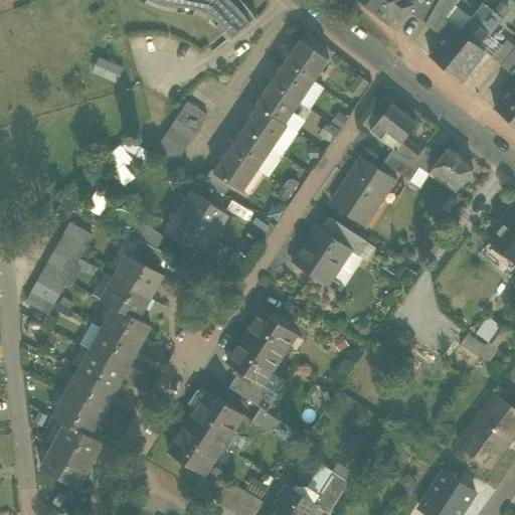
[(256,18),(255,17),(250,10),(245,4),(241,0),(238,0),(235,4),(231,0),(146,0),(146,1),(152,5),(158,7),(165,9),(171,10),(177,10),(177,5),(182,4),(187,4),(191,5),(196,7),(194,12),(198,13),(202,15),(206,17),(210,19),(213,15),(217,17),(220,21),(224,24),(227,29),(223,32),(223,33),(225,35),(227,38),(226,39),(228,41),(256,18)]
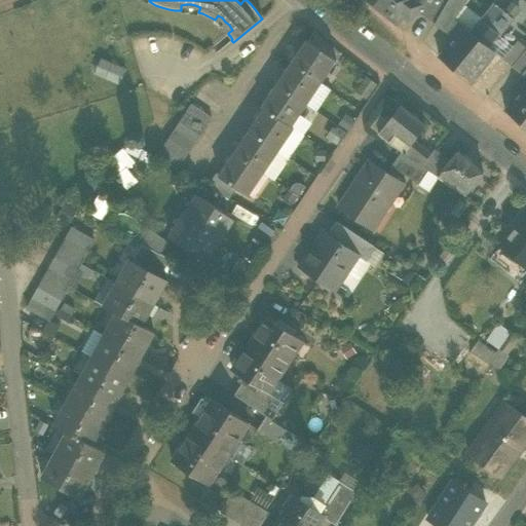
[(377,0),(374,5),(398,24),(406,13),(411,17),(420,5),(421,5),(415,0),(377,0)]
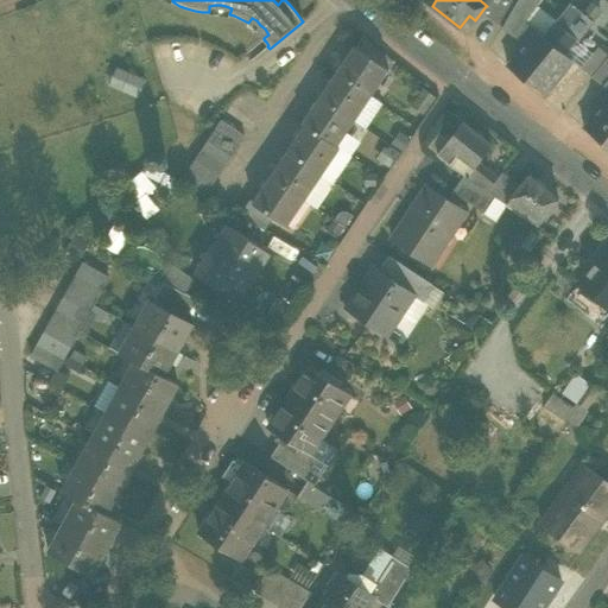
[(487,16),(502,27),(518,1),(518,0),(499,0),(499,1),(487,16)]
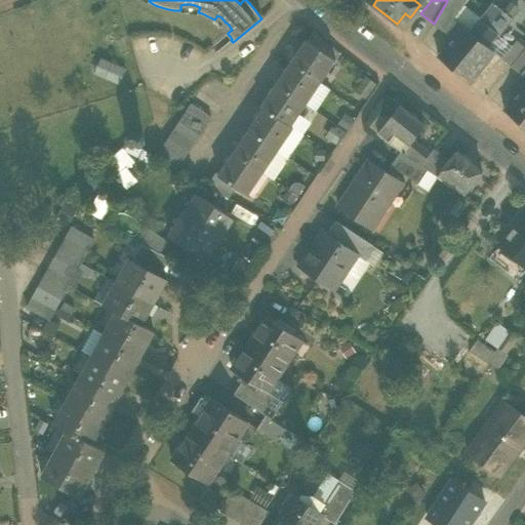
[(447,0),(447,1),(459,10),(462,6),(467,0),(447,0)]
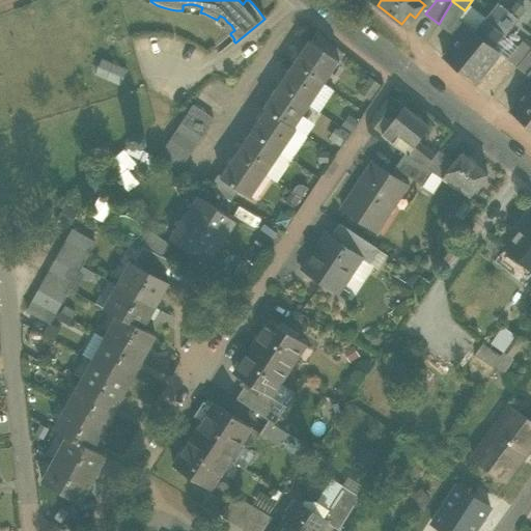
[(465,10),(452,1),(439,24),(450,33),(465,10)]
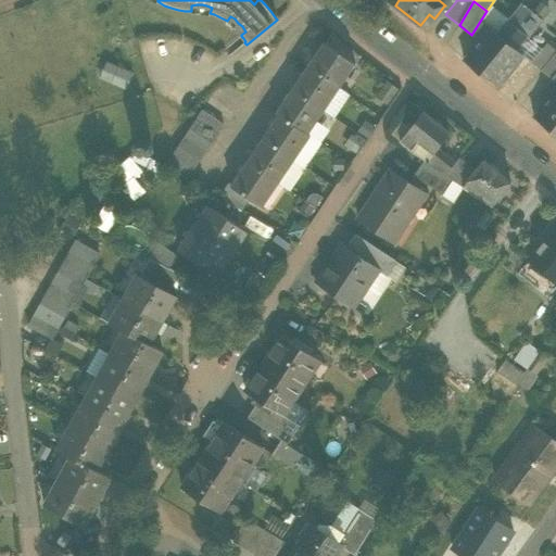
[(508,21),(518,28),(531,11),(522,4),(508,21)]
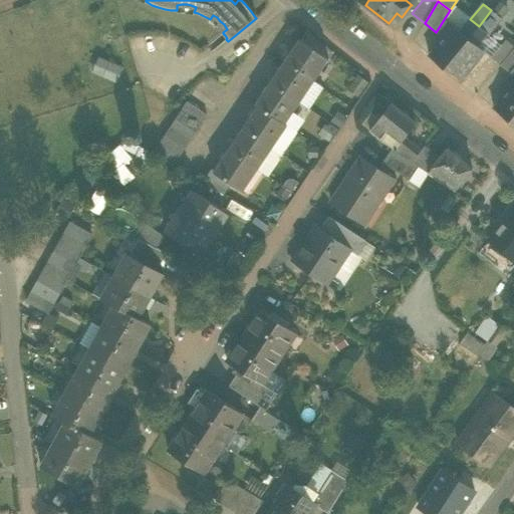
[(470,19),(453,6),(450,10),(436,32),(444,38),(453,26),(460,31),(470,19)]
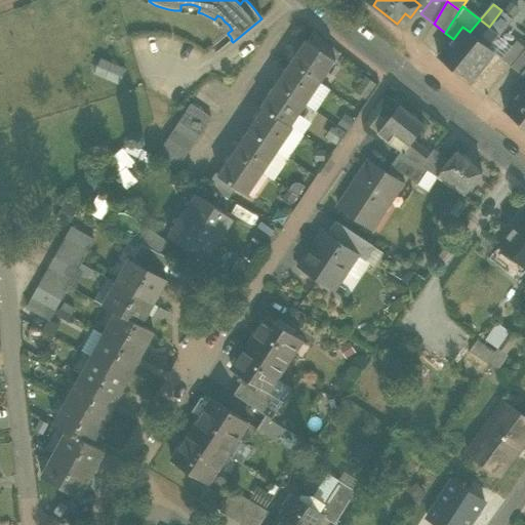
[(513,19),(501,10),(489,27),(498,34),(497,35),(499,36),(513,19)]
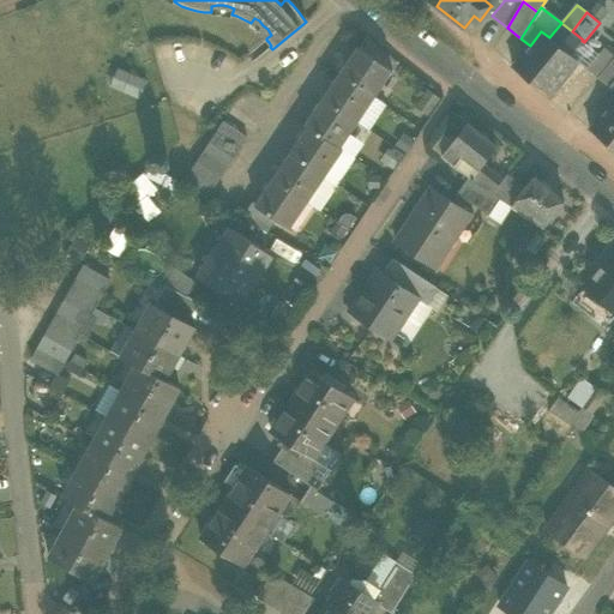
[(512,66),(531,82),(572,31),(561,23),(549,37),(541,31),(530,46),(512,66)]
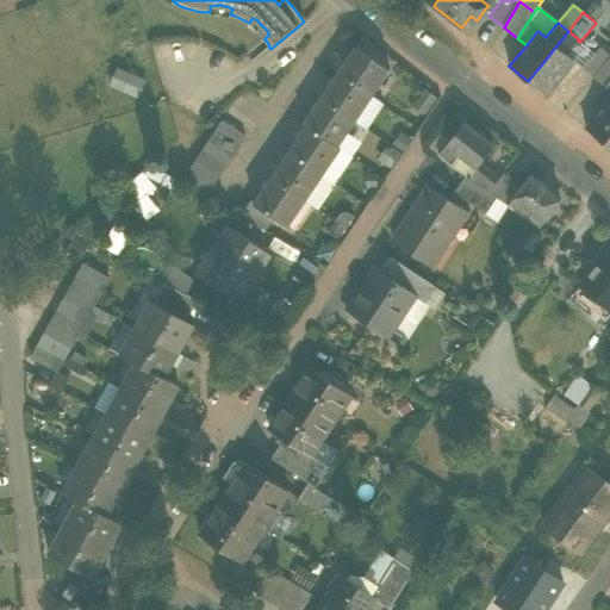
[(579,39),(568,31),(528,81),(546,97),(574,61),(567,55),(578,41),(579,39)]
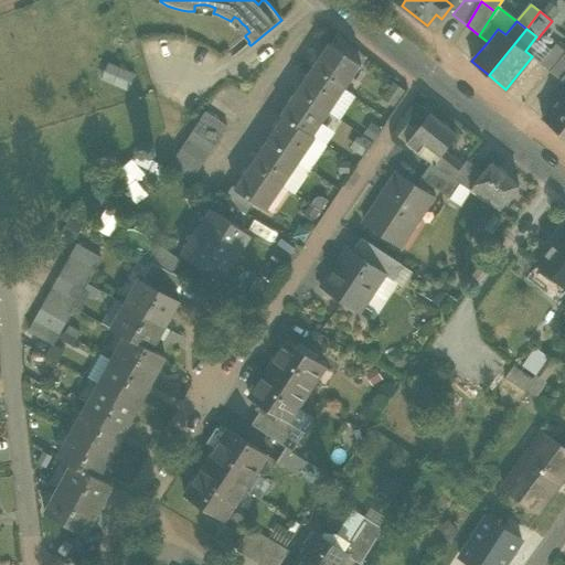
[(532,56),(541,63),(551,50),(537,39),(535,38),(525,51),(532,56)]
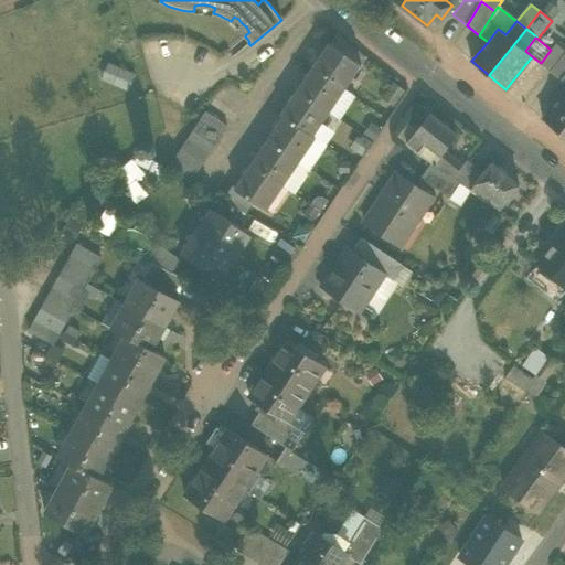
[(329,43),(312,67),(340,86),(348,74),(353,77),(361,65),(329,43)]
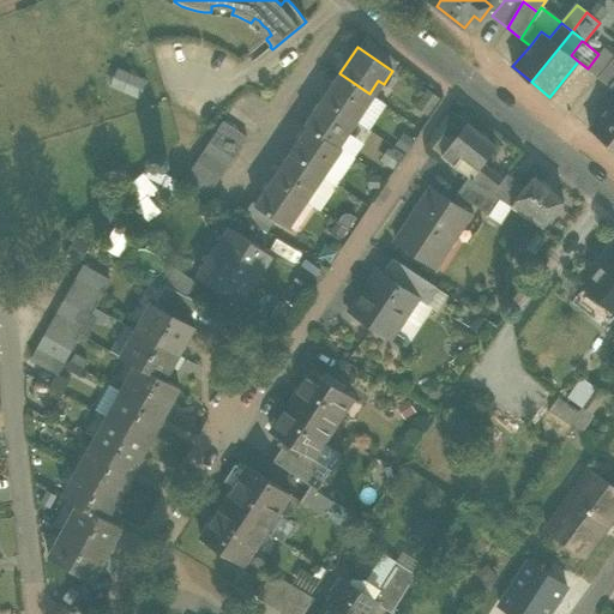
[(588,68),(599,78),(613,58),(613,54),(605,47),(599,54),(588,68)]
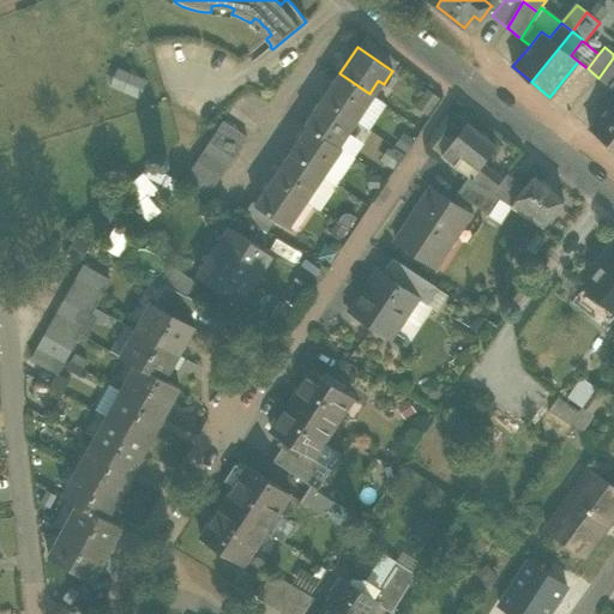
[(613,58),(599,78),(609,88),(613,82),(613,58)]
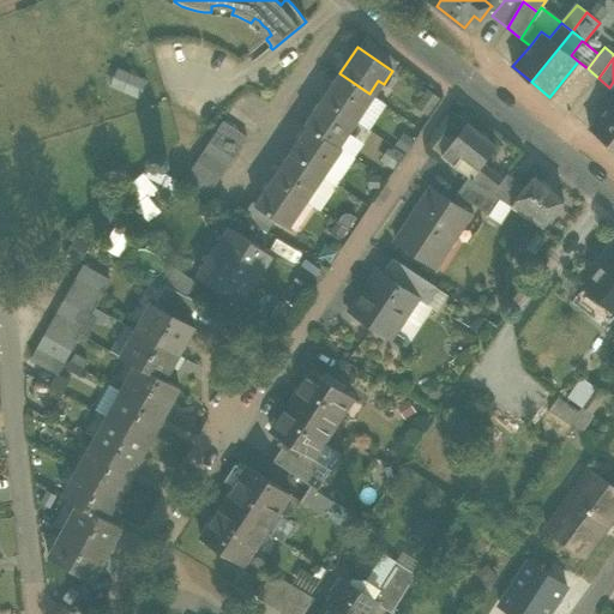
[(138,97),(146,78),(118,66),(109,84),(138,97)]
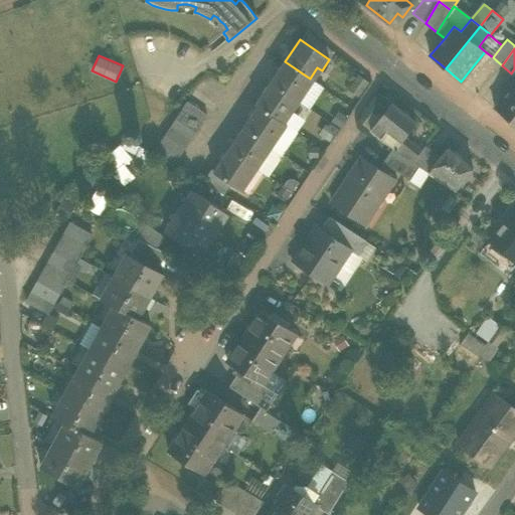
[(285,61),(270,83),(295,100),(302,90),(307,93),(314,81),(310,78),(285,61)]
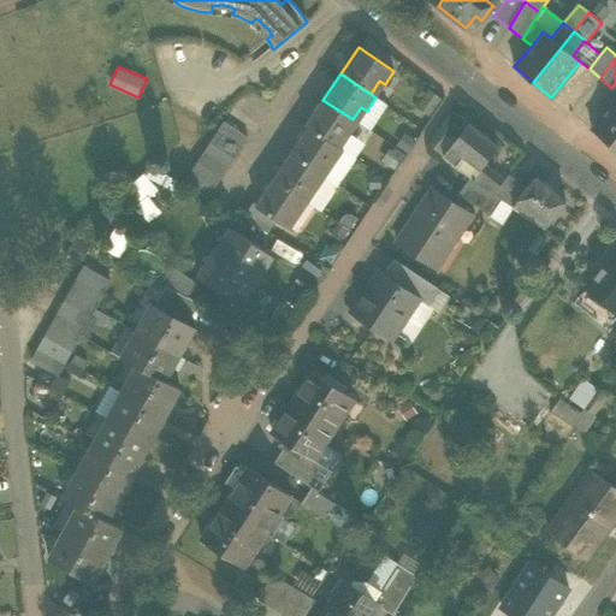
[(371,94),(375,98),(385,84),(379,81),(371,94)]
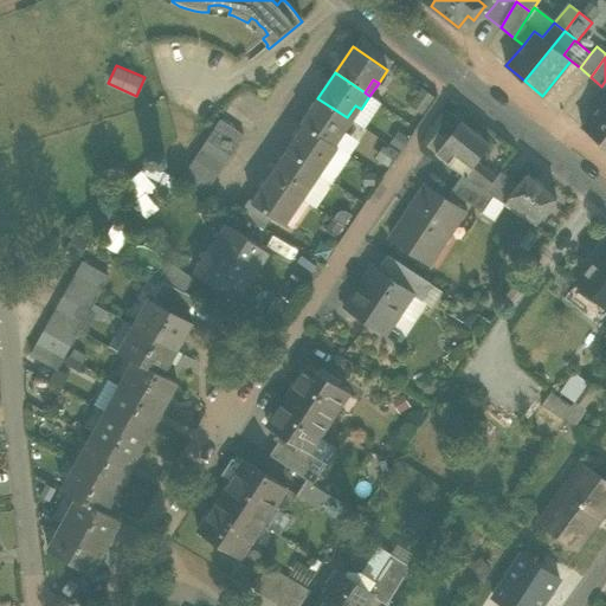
[(605,97),(582,128),(600,142),(605,135),(605,81),(601,86),(605,89),(605,97)]
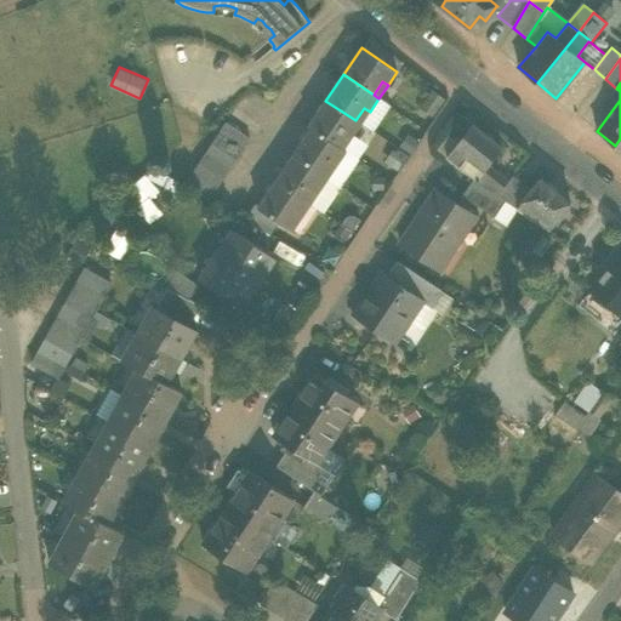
[(308,126),(312,129),(337,147),(347,134),(353,137),(362,124),(355,120),(325,101),(308,126)]
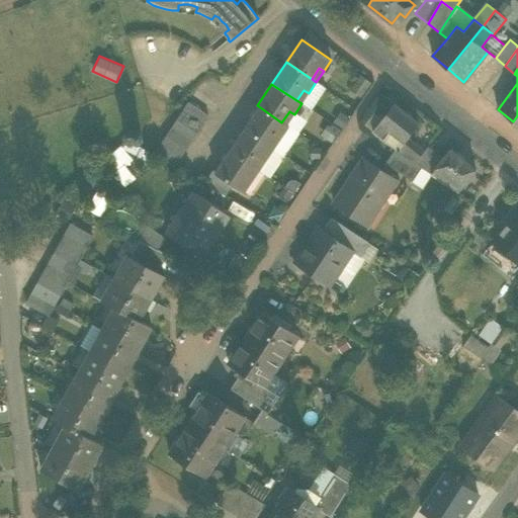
[(296,100),(301,103),(309,93),(304,90),(296,100)]
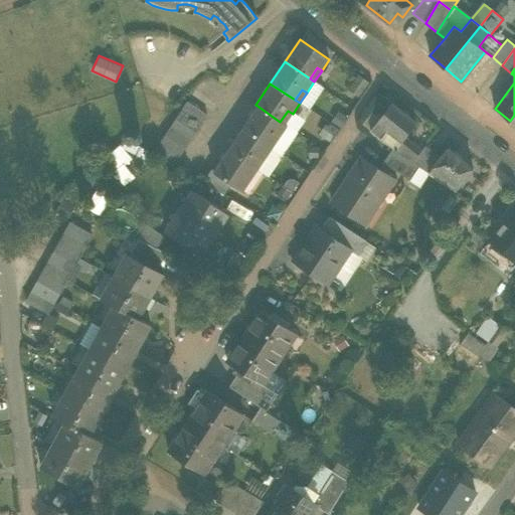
[(187,102),(182,111),(201,124),(206,115),(187,102)]
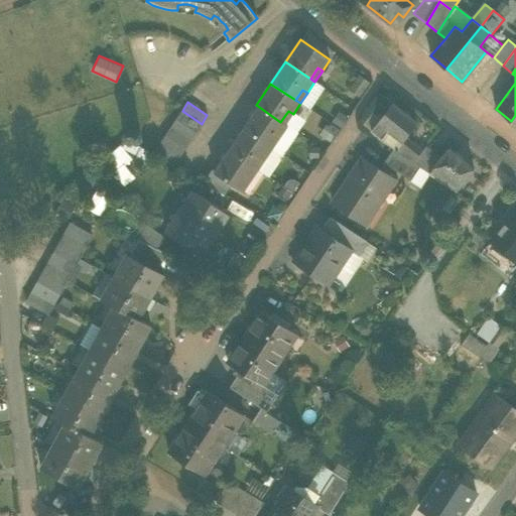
[(394,149),(413,163),(421,152),(413,145),(409,152),(401,146),(406,140),(418,124),(393,105),(374,130),(384,139),(382,141),(394,149)]
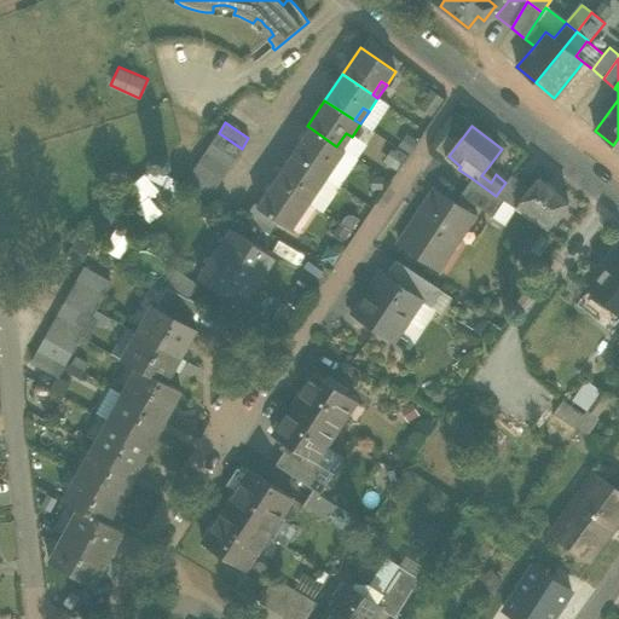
[(311,128),(293,155),(322,174),(331,161),(336,165),(346,151),(342,150),(336,146),(311,128)]
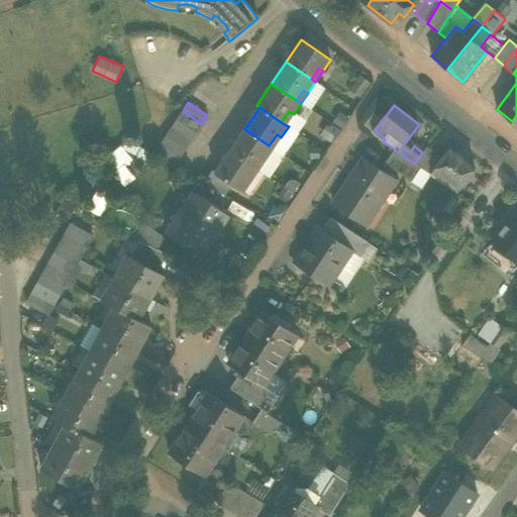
[(196,132),(202,124),(183,111),(177,119),(196,132)]
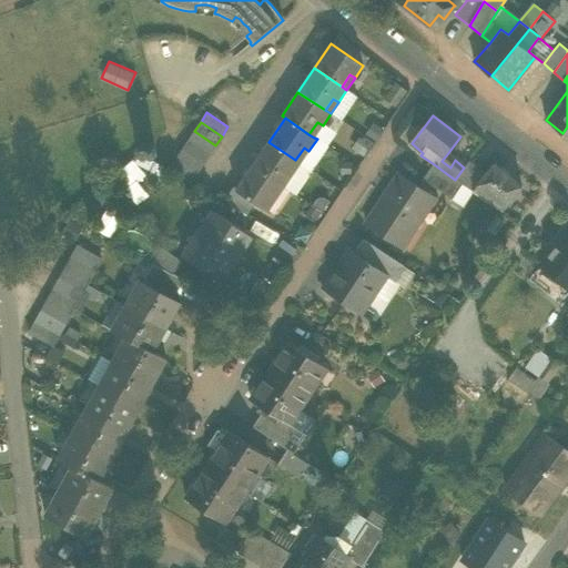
[(308,134),(314,138),(323,125),(317,122),(308,134)]
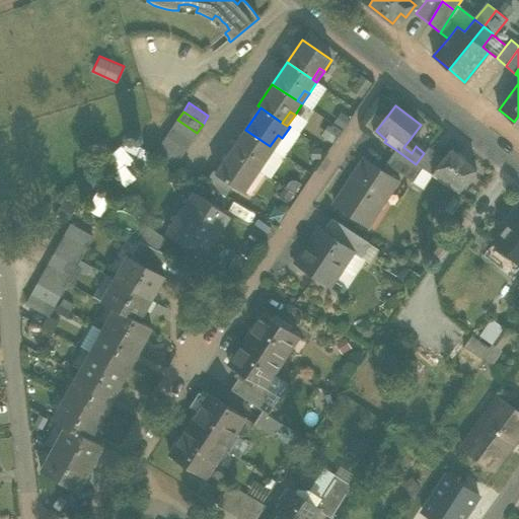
[(192,141),(197,133),(177,120),(172,129),(192,141)]
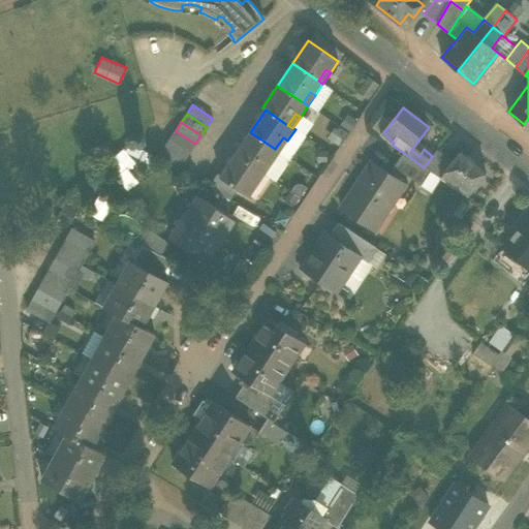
[(189,153),(195,144),(176,131),(170,139),(189,153)]
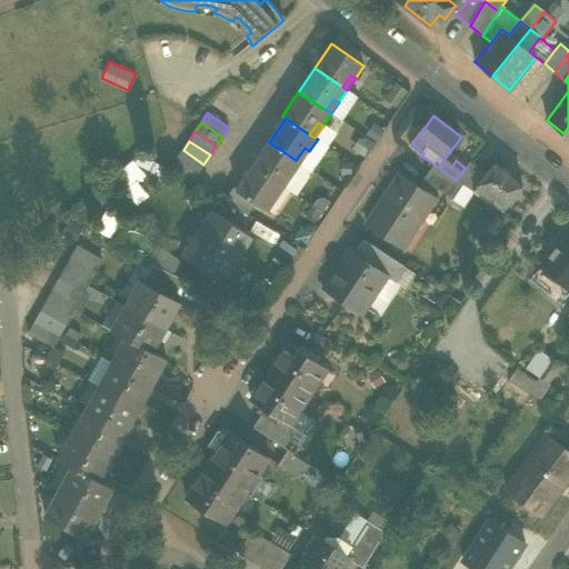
[(269,142),(253,166),(279,183),(288,171),(293,175),(301,163),(296,160),(269,142)]
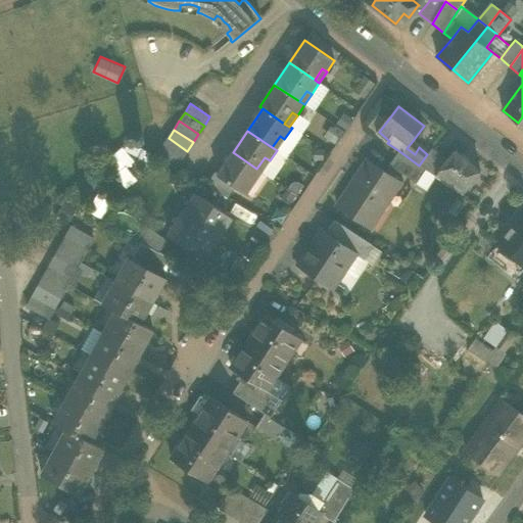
[(272,147),(277,150),(284,139),(280,136),(272,147)]
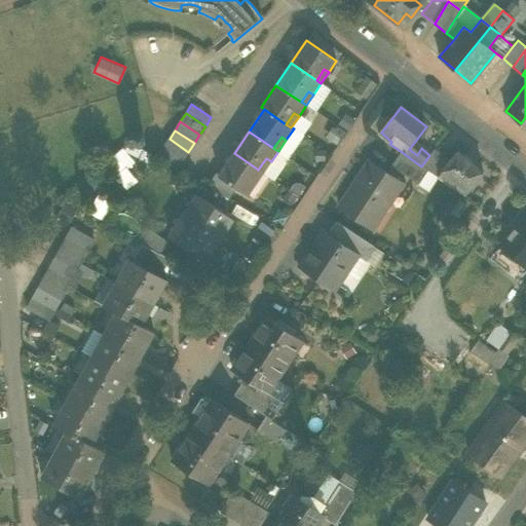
[(183,160),(188,152),(170,139),(163,148),(183,160)]
